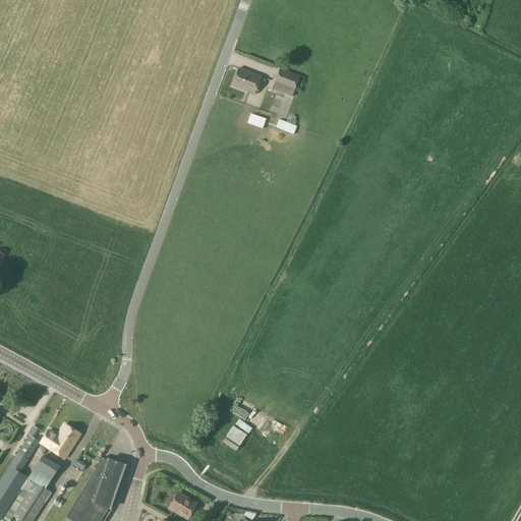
[(293,91),(299,76),(281,68),(275,83),(293,91)]
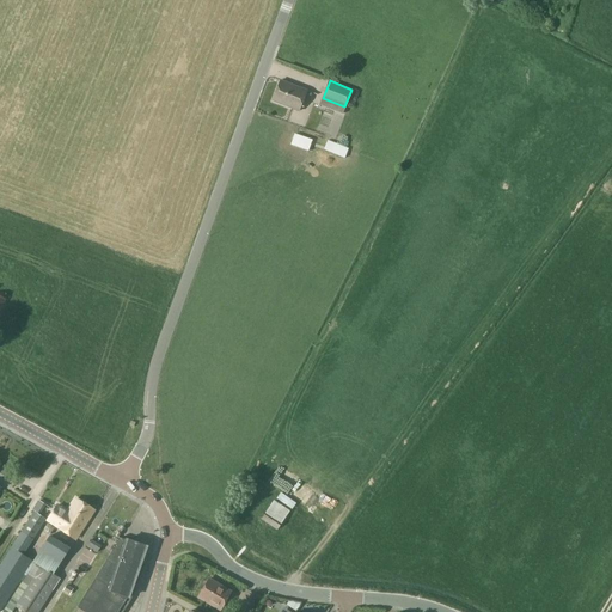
[(299,111),(306,91),(280,81),(273,102),(299,111)]
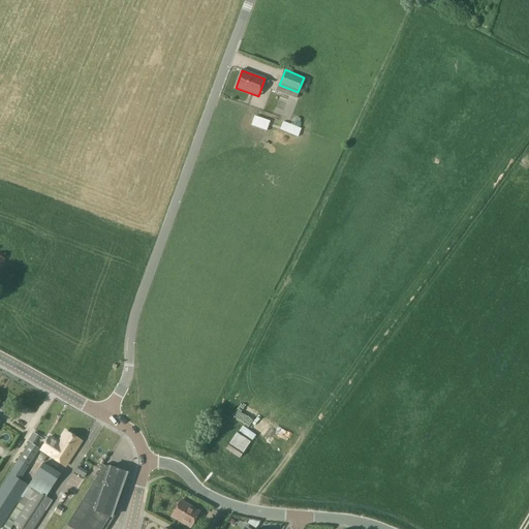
[(266,130),(268,124),(254,120),(252,125),(266,130)]
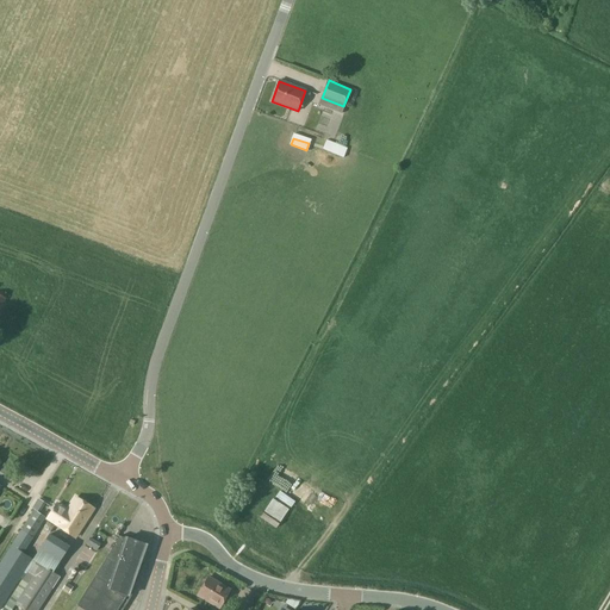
[(343,156),(347,149),(327,141),(324,148),(343,156)]
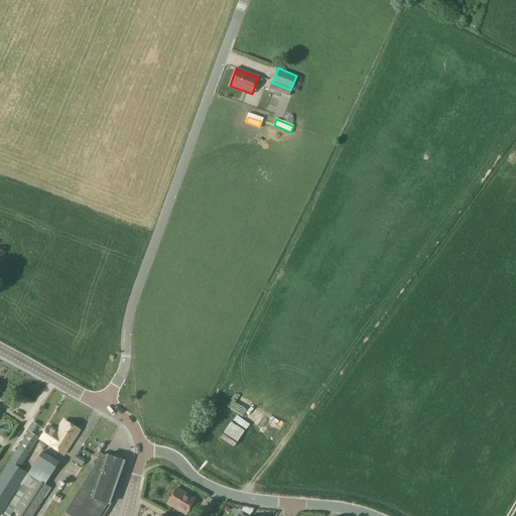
[(254,405),(246,422),(259,428),(267,411),(254,405)]
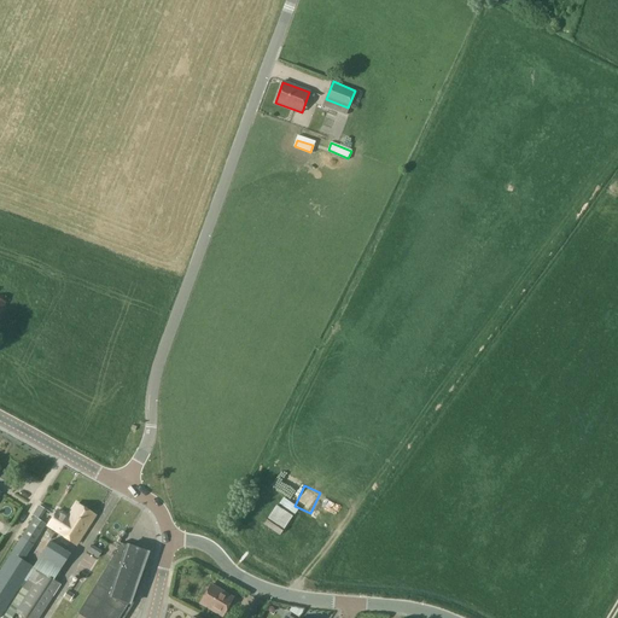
[(79,543),(97,516),(79,503),(70,517),(59,511),(51,525),(60,531),(60,532),(79,543)]
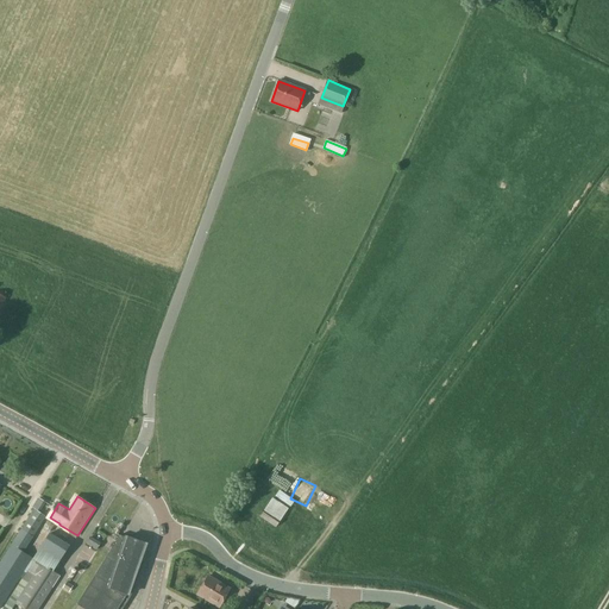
[(288,509),(272,498),(261,516),(276,527),(288,509)]
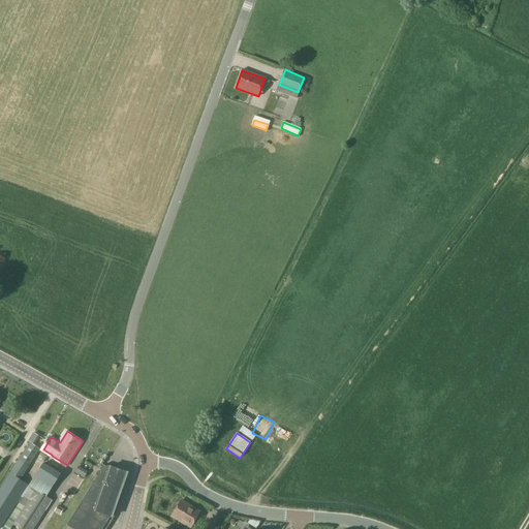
[(23,498),(1,528),(10,528),(13,525),(19,528),(32,528),(51,501),(44,497),(59,474),(42,464),(28,487),(19,480),(38,449),(28,442),(8,474),(0,487),(0,527),(21,497),(23,498)]
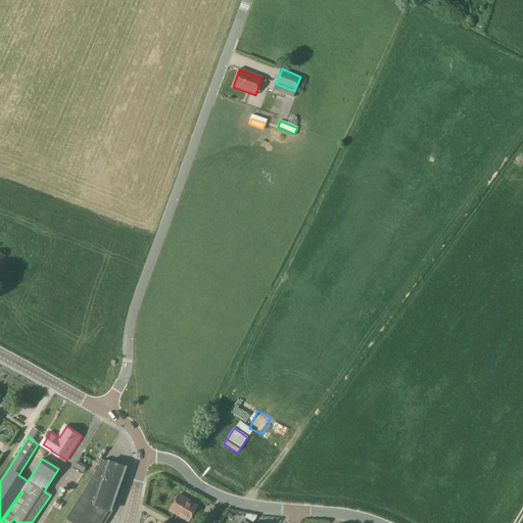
[(109,461),(104,459),(92,479),(66,519),(63,522),(101,522),(109,511),(111,512),(122,482),(121,482),(124,474),(125,475),(126,470),(125,469),(126,468),(125,466),(123,465),(124,465),(119,463),(119,464),(114,463),(114,462),(110,460),(109,461)]
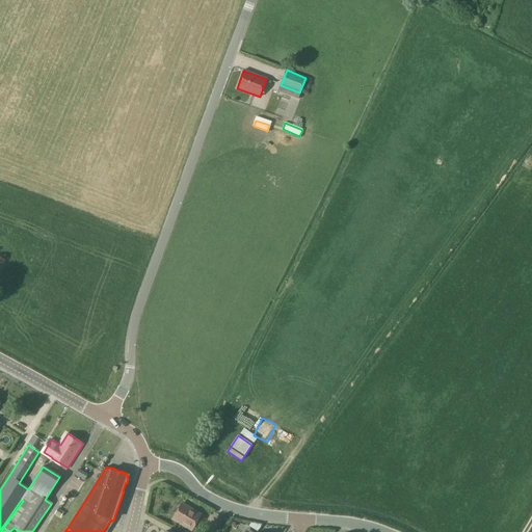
[(190,531),(200,516),(180,505),(170,521),(190,531)]
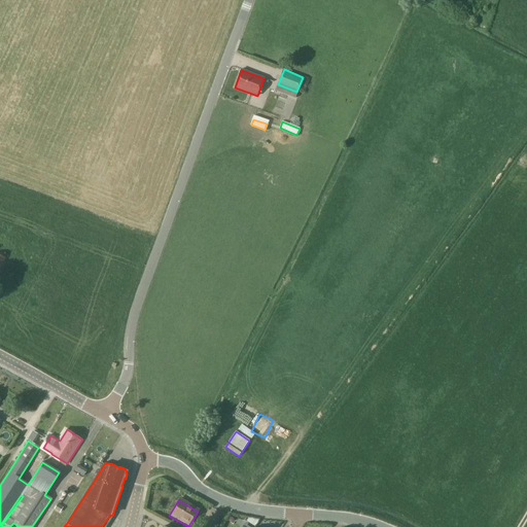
[(58,503),(55,508),(60,513),(63,507),(58,503)]
